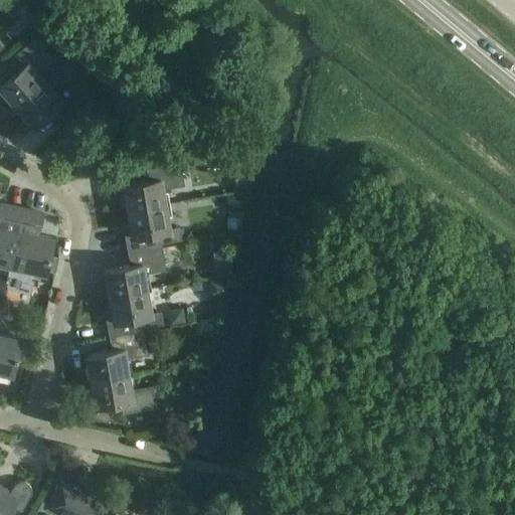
[(16,0),(23,4),(27,9),(37,2),(35,0),(16,0)]
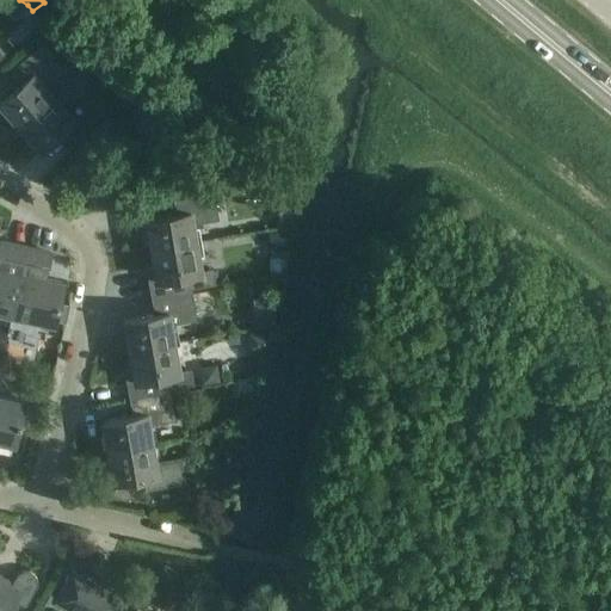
[(0,102),(20,125),(55,96),(45,85),(65,67),(42,42),(8,72),(20,85),(0,102)]
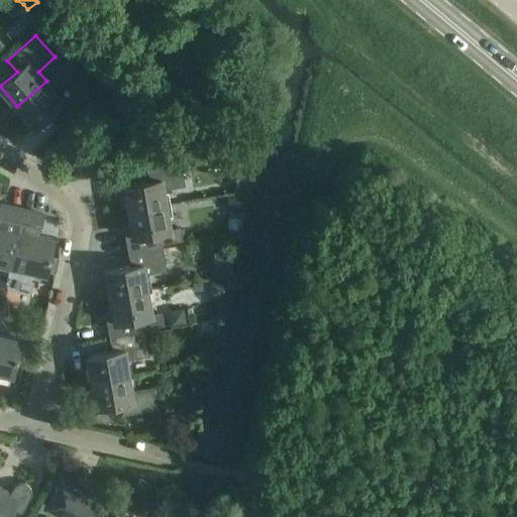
[(46,81),(17,106),(34,125),(52,110),(62,121),(90,96),(71,75),(55,90),(46,81)]
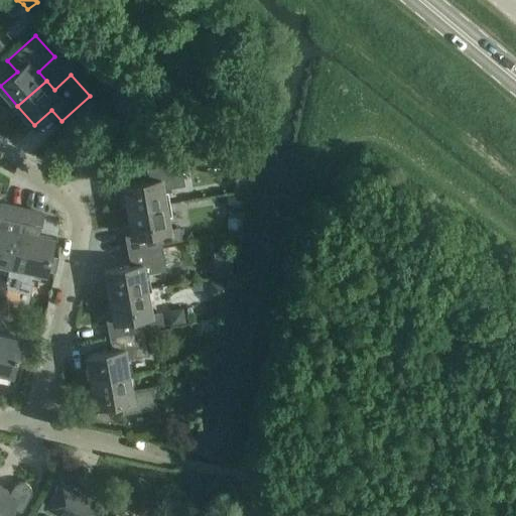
[(251,131),(234,132),(235,143),(252,142),(251,131)]
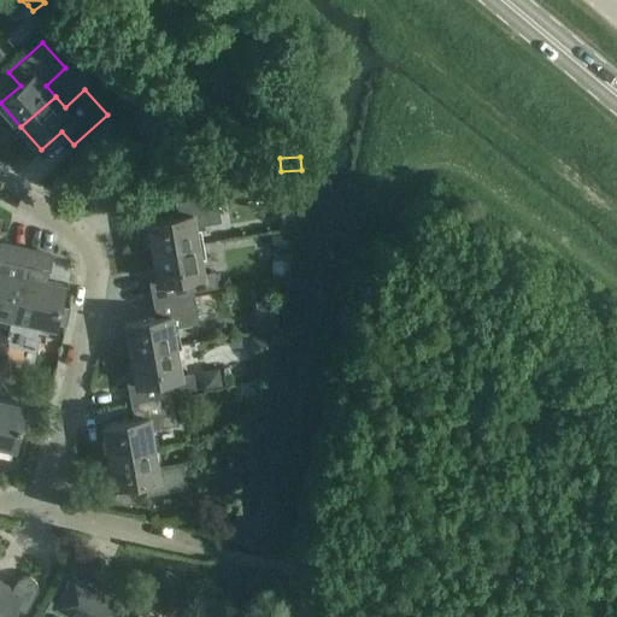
[(153,251),(199,244),(197,225),(221,221),(216,193),(176,201),(178,215),(148,221),(153,251)]
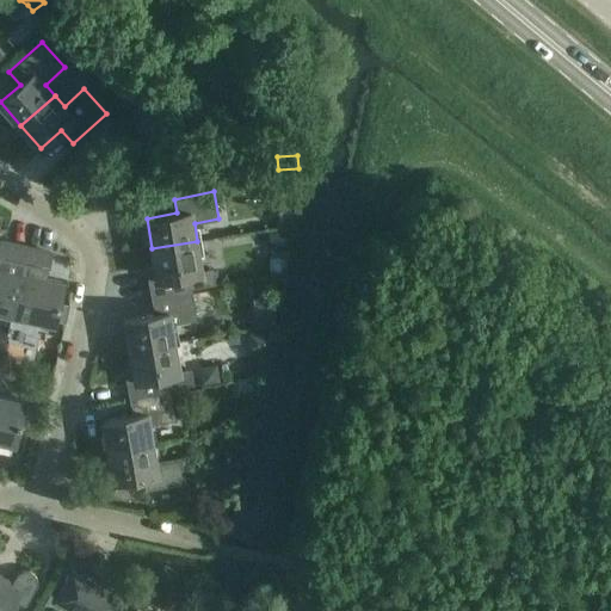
[(0,310),(12,314),(26,246),(2,241),(0,250),(0,310)]
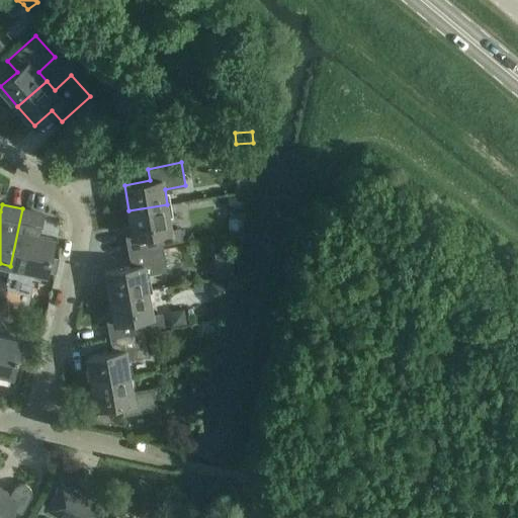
[(167,204),(128,210),(133,235),(126,236),(128,250),(183,240),(181,228),(171,229),(167,204)]
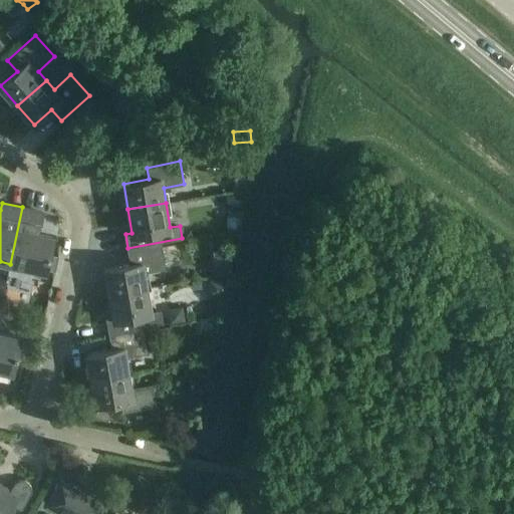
[(22,207),(10,264),(45,271),(53,236),(38,233),(43,211),(22,207)]
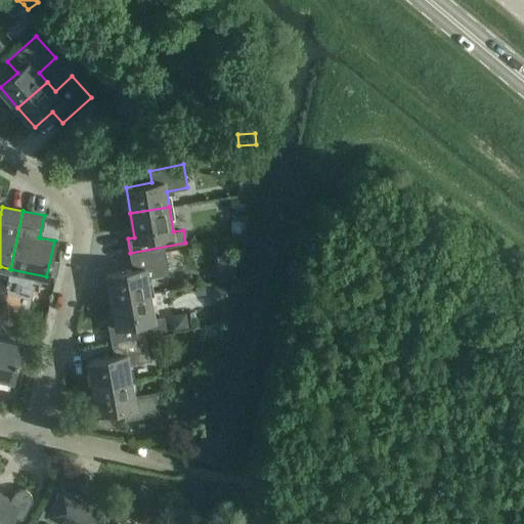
[(213,274),(225,271),(224,262),(231,260),(227,242),(215,244),(217,253),(209,255),(213,274)]
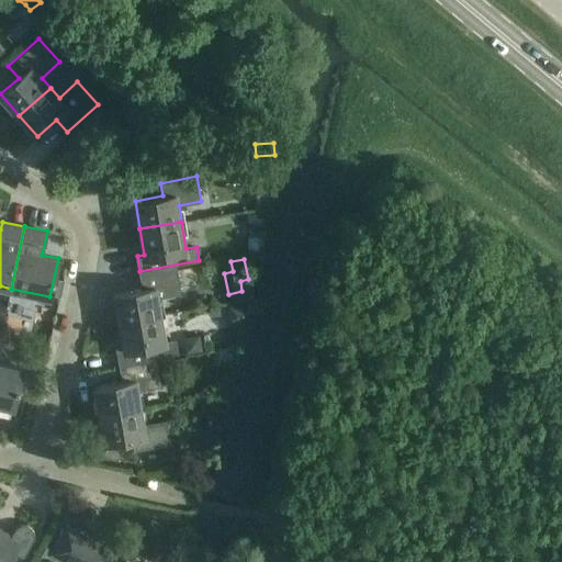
[(120,321),(161,314),(158,298),(181,293),(177,268),(141,276),(143,288),(114,293),(120,321)]
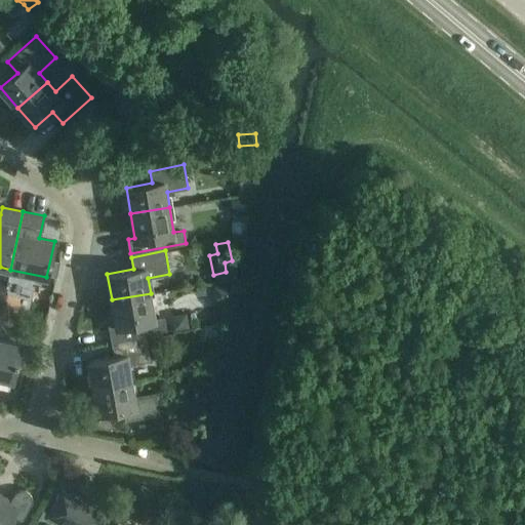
[(151,293),(112,299),(116,324),(110,326),(112,339),(166,330),(164,317),(155,318),(151,293)]
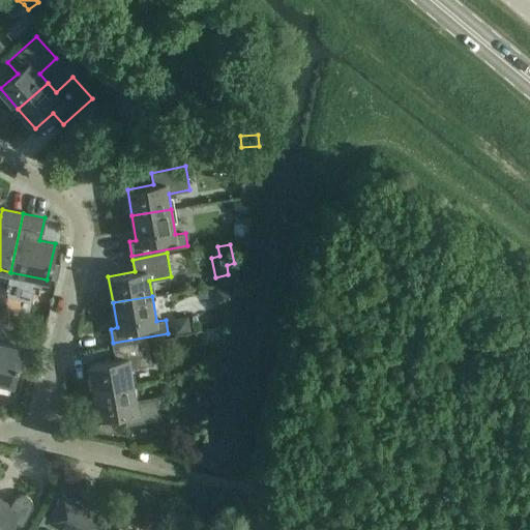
[(188,315),(173,317),(175,332),(190,329),(188,315)]
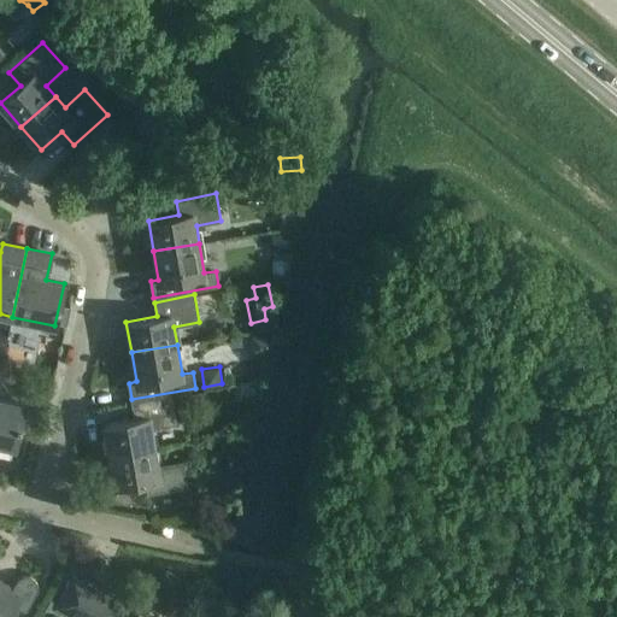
[(204,393),(176,397),(180,418),(206,413),(204,393)]
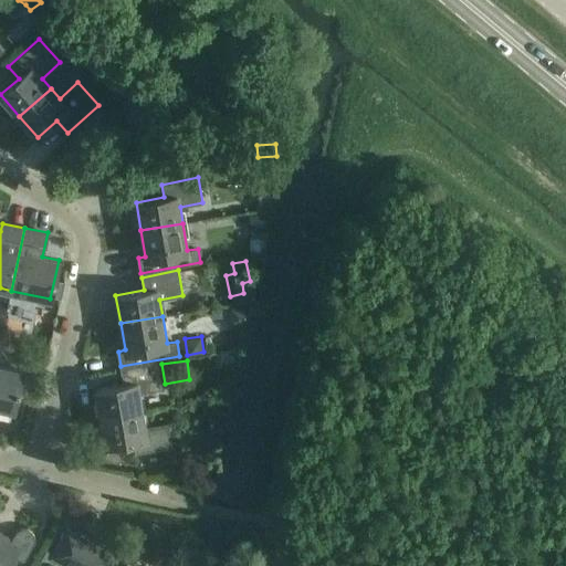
[(100,417),(142,410),(139,392),(161,388),(158,364),(122,370),(124,383),(95,388),(100,417)]
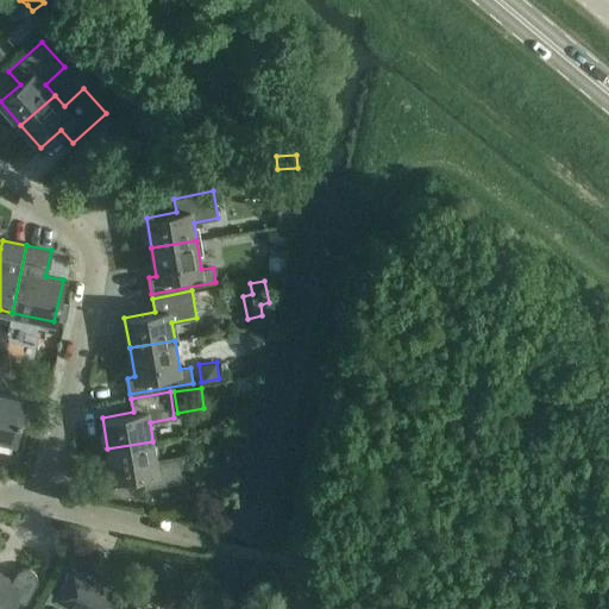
[(0,393),(0,438),(14,441),(24,399),(0,393)]
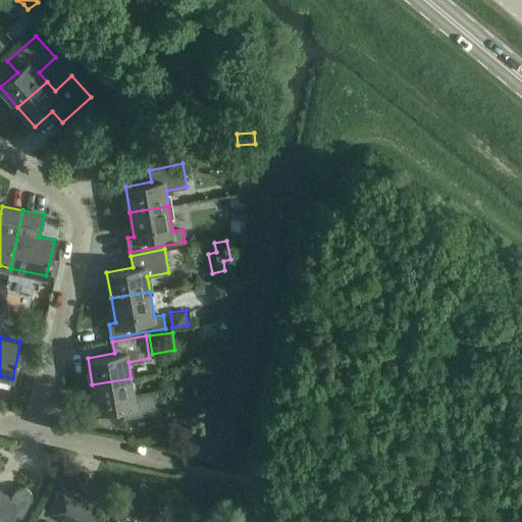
[(131,378),(92,384),(97,411),(123,406),(125,418),(152,413),(160,412),(155,389),(134,394),(131,378)]
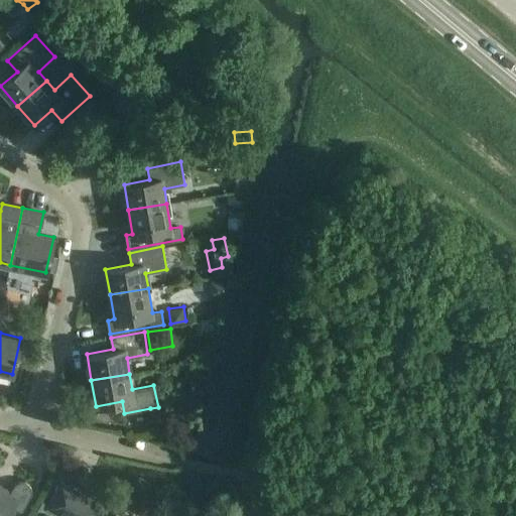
[(158,407),(150,408),(152,422),(161,420),(158,407)]
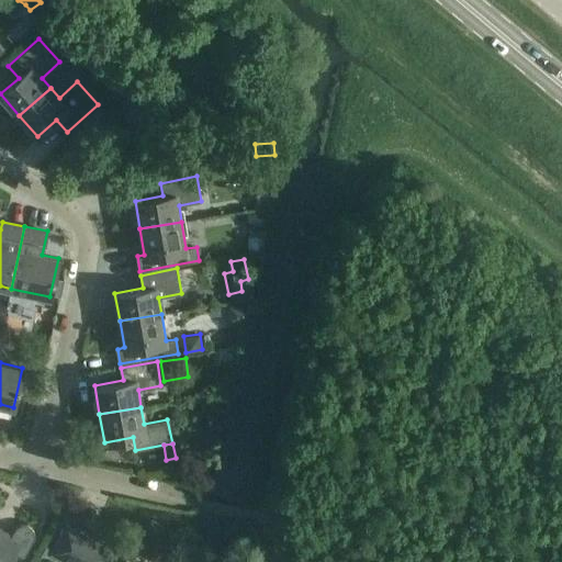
[(180,473),(179,482),(193,485),(194,478),(180,473)]
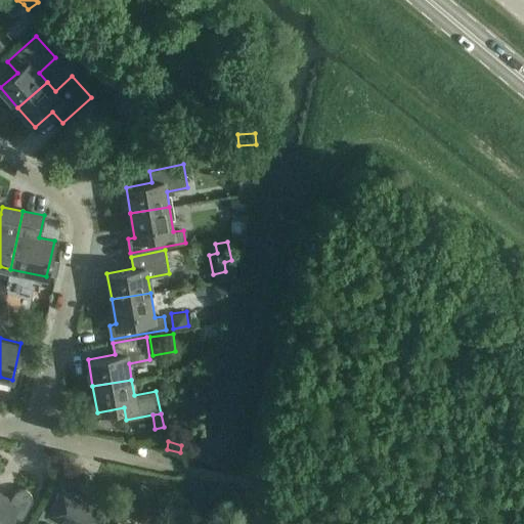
[(0,523),(10,523),(15,515),(23,518),(32,500),(33,498),(33,496),(32,494),(31,492),(29,489),(26,488),(23,488),(20,488),(17,489),(15,491),(14,492),(11,498),(0,491),(0,523)]
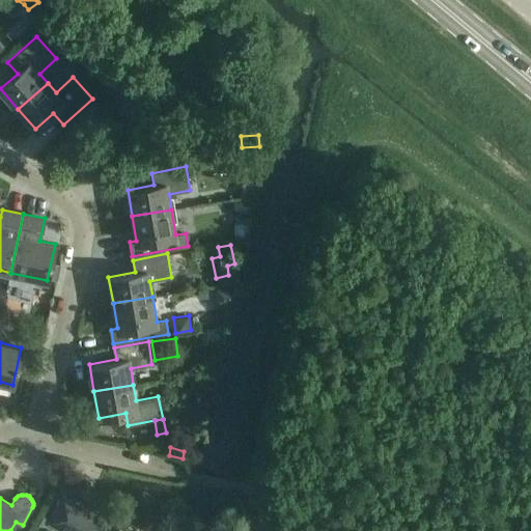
[(108,520),(64,496),(49,524),(62,530),(135,530),(110,516),(108,520)]
